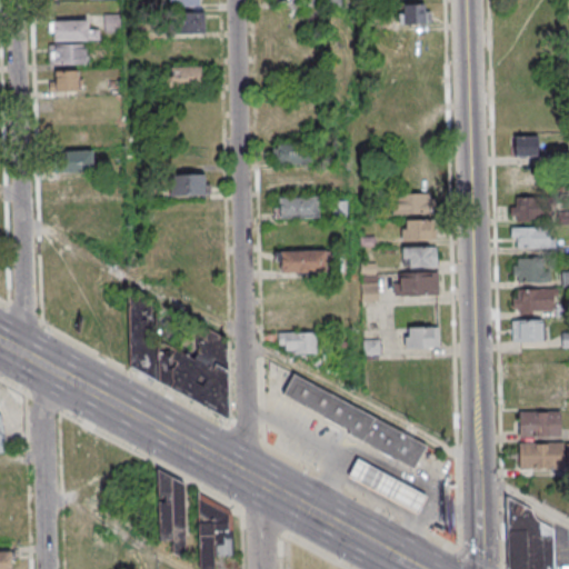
[(398,25),(427,25),(427,5),(398,5),(398,25)]
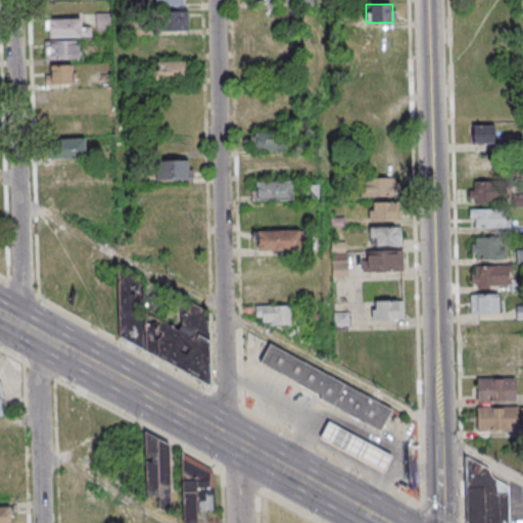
[(188,12),(160,12),(160,32),(188,32),(188,12)]
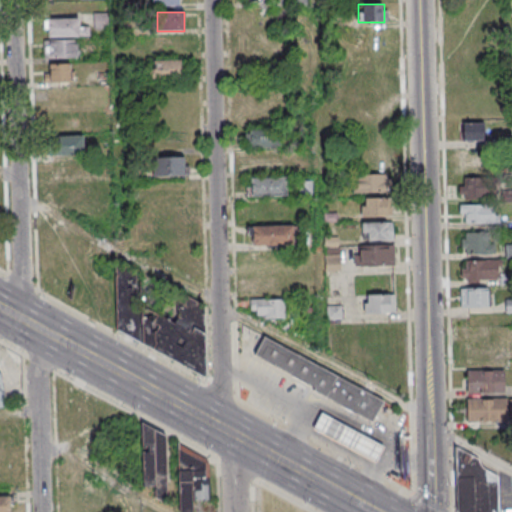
[(104,28),(105,15),(96,14),(95,27),(104,28)]
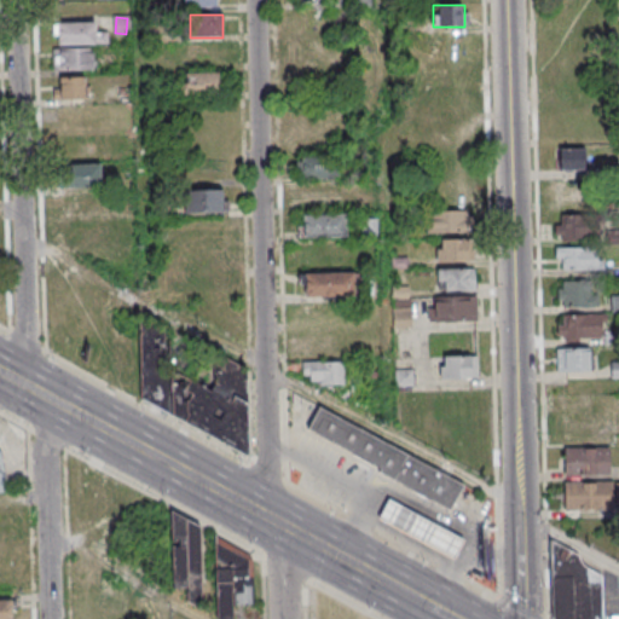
[(53,22),(53,44),(106,44),(106,32),(96,32),(96,22),(53,22)]
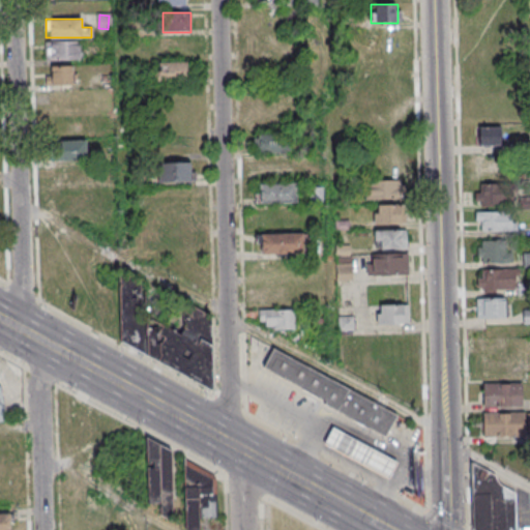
[(46,41),(46,60),(80,60),(80,41),(46,41)]
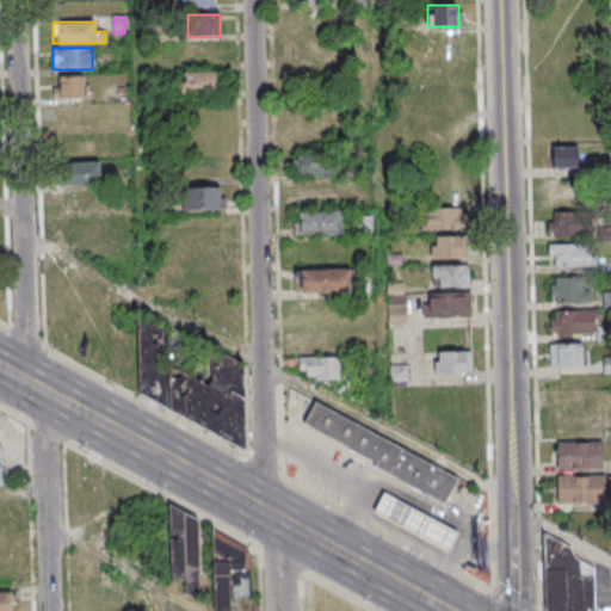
[(216,97),(216,73),(178,73),(178,97),(216,97)]
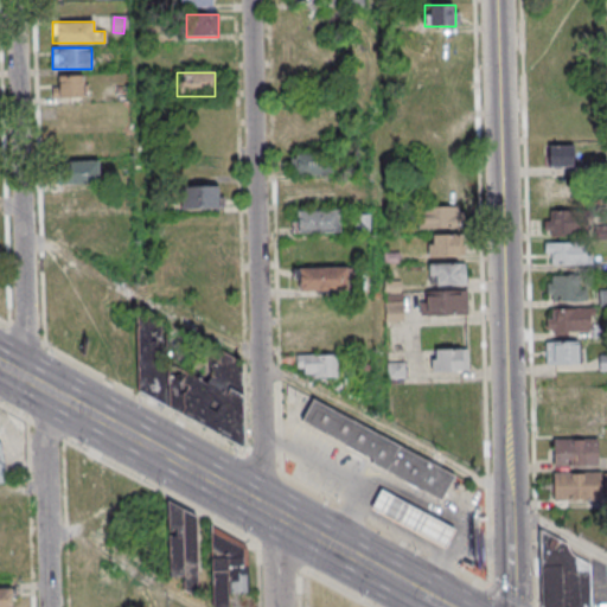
[(82,97),(82,75),(56,75),(56,97),(82,97)]
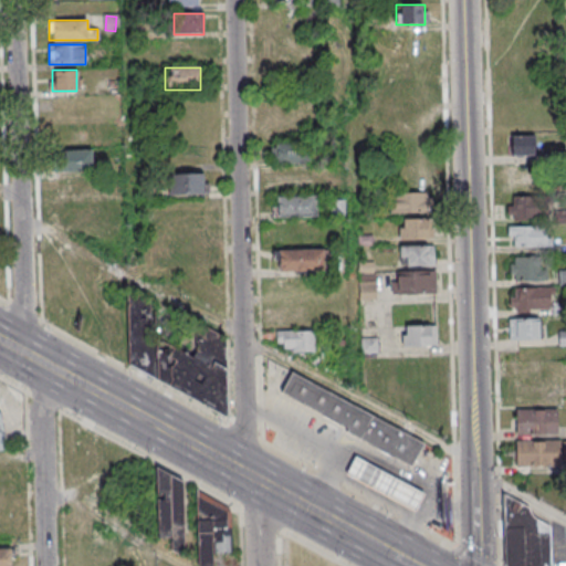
[(512,137),(534,137),(534,156),(512,156),(512,137)]
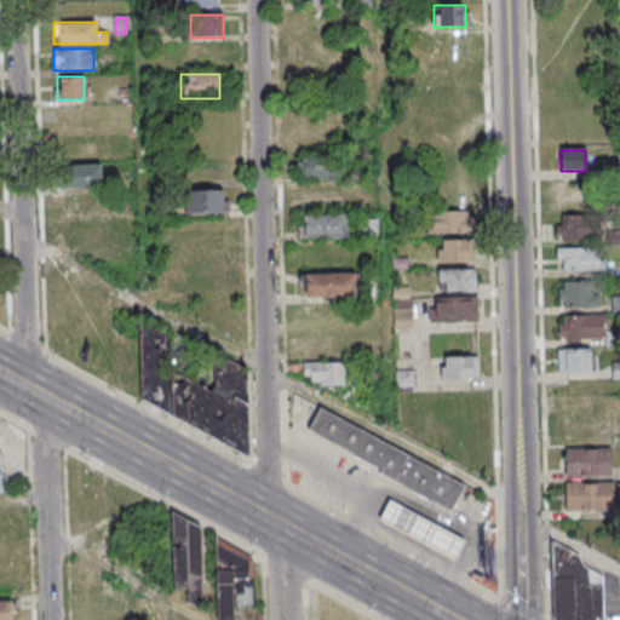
[(328,178),(328,158),(297,158),(297,178),(328,178)]
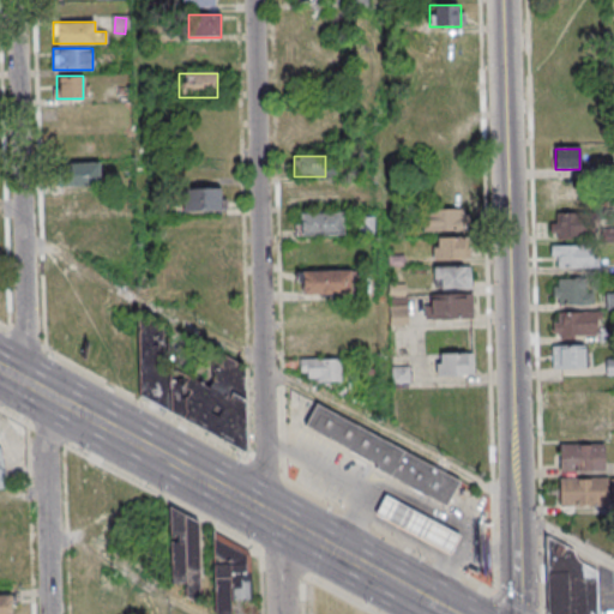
[(100,186),(100,162),(66,162),(66,186),(100,186)]
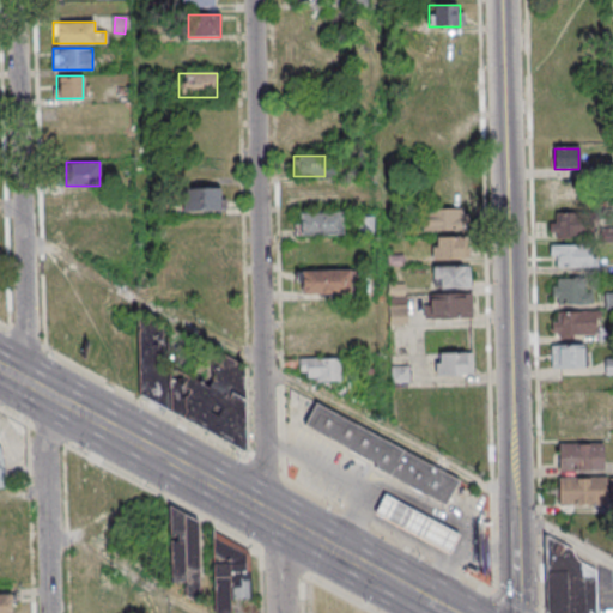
[(612,175),(601,175),(601,164),(612,164),(612,175)]
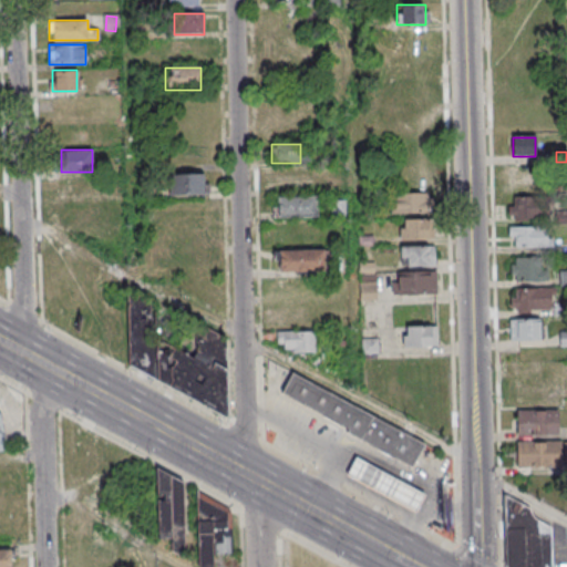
[(536,186),(536,166),(512,166),(512,186),(536,186)]
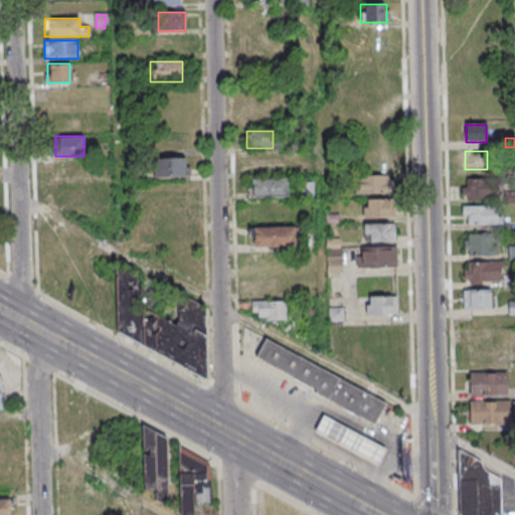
[(153,176),(185,176),(185,158),(153,158),(153,176)]
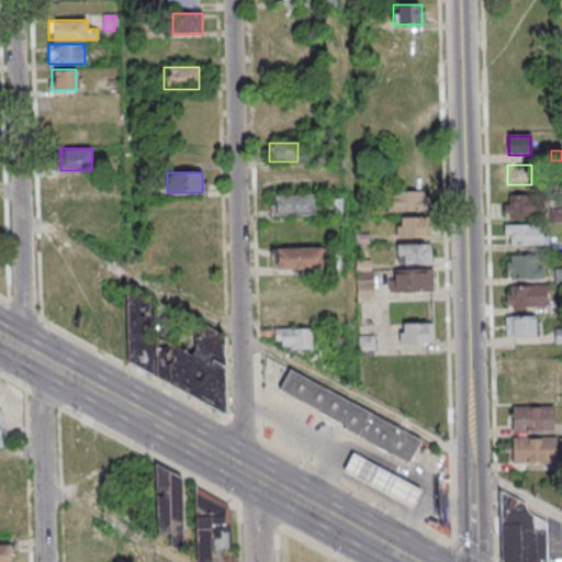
[(90,177),(57,177),(57,197),(90,197),(90,177)]
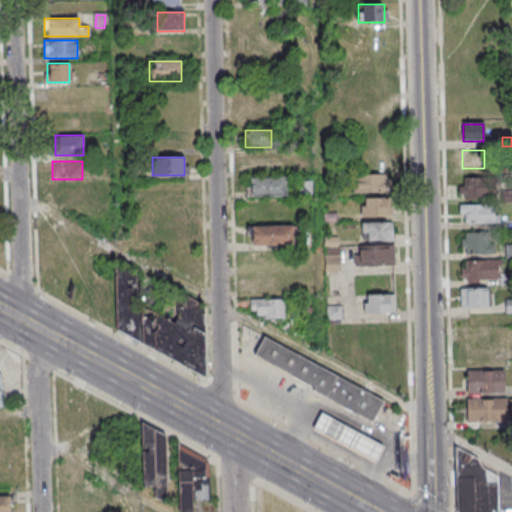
[(356,173),(356,192),(390,192),(390,173),(356,173)]
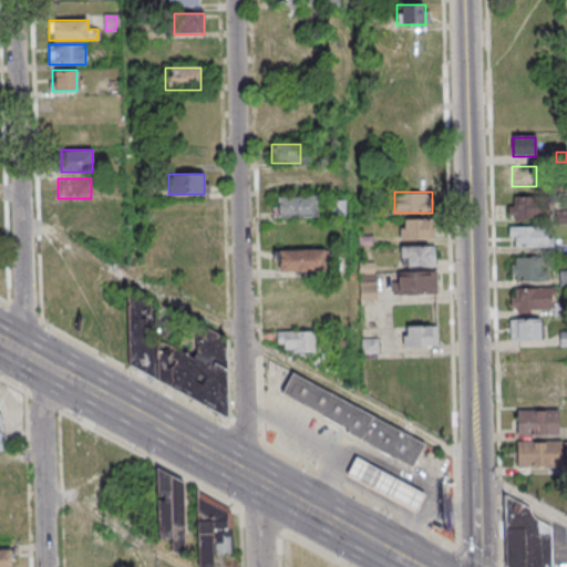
[(317,196),(275,196),(275,216),(317,216),(317,196)]
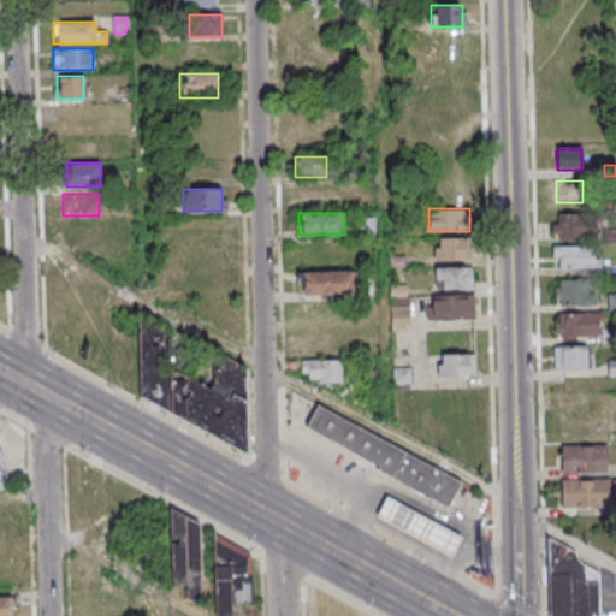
[(558,242),(558,215),(597,214),(597,241),(558,242)]
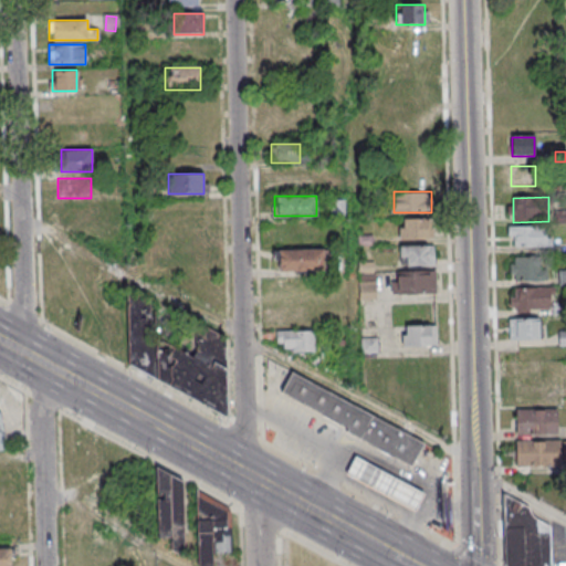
[(565,224),(555,224),(554,211),(565,211),(565,224)]
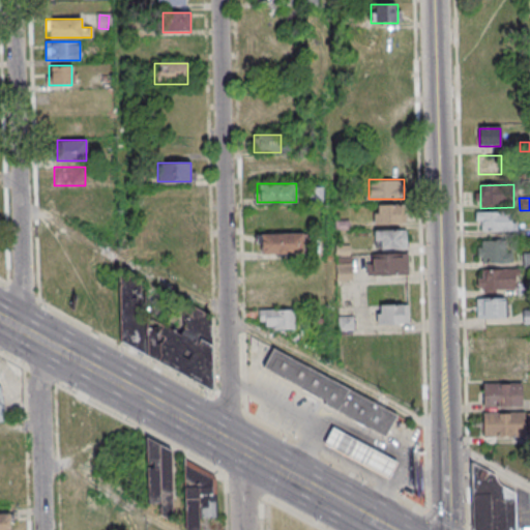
[(374,224),(402,224),(402,204),(374,204),(374,224)]
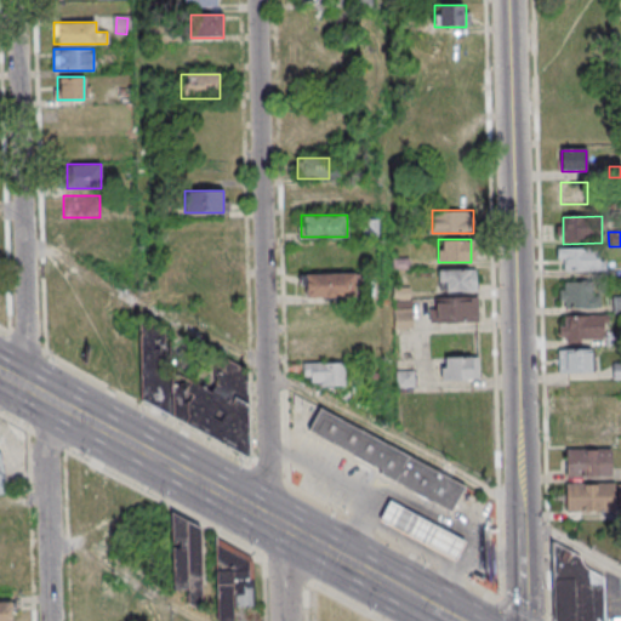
[(564,272),(564,260),(557,260),(557,249),(607,249),(607,272),(564,272)]
